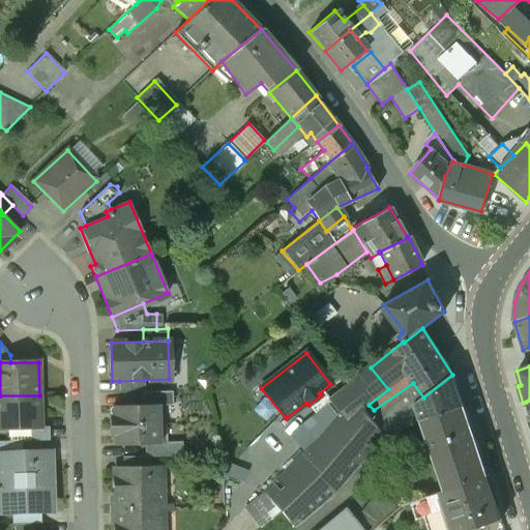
[(329,400),(339,412),(346,421),(369,405),(388,389),(371,367),(329,400)]
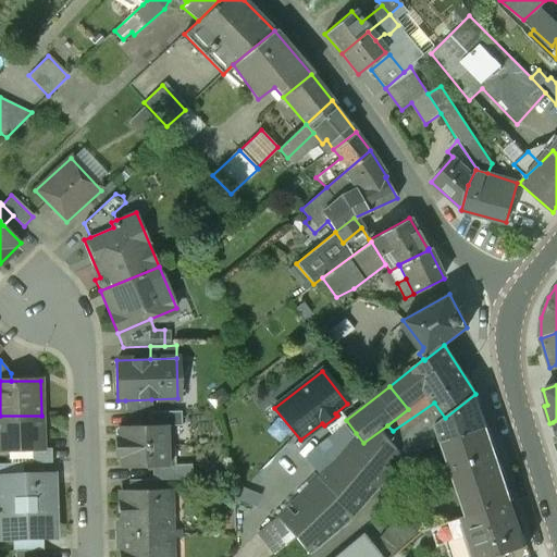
[(442,443),(486,426),(475,394),(445,418),(435,425),(442,443)]
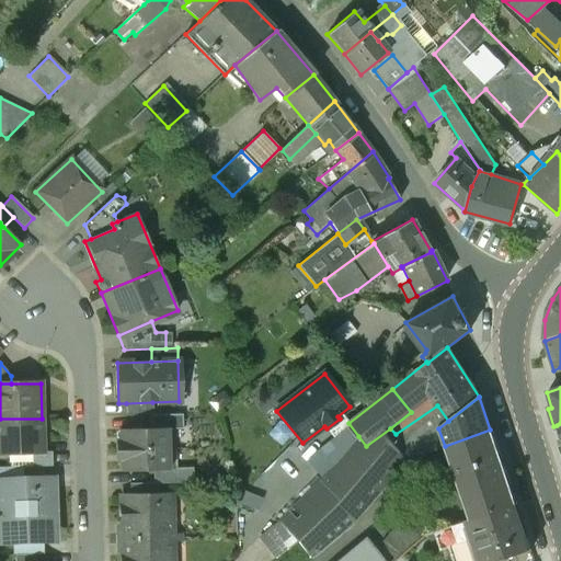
[(126,416),(151,415),(152,415),(152,402),(126,403),(126,416)]
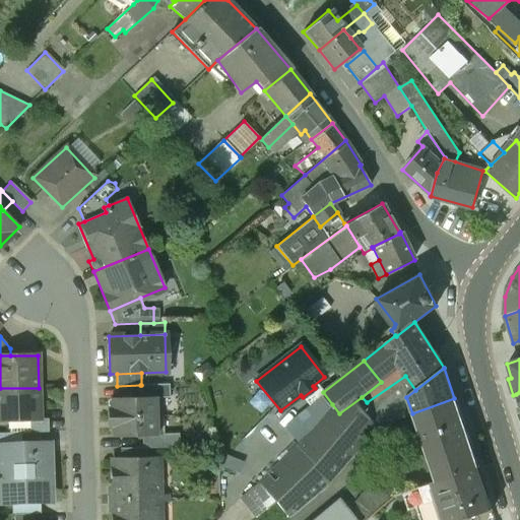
[(296,447),(258,483),(274,503),(286,518),(326,486),(385,421),(406,397),(415,390),(405,376),(367,402),(362,397),(339,413),(332,404),(296,447)]
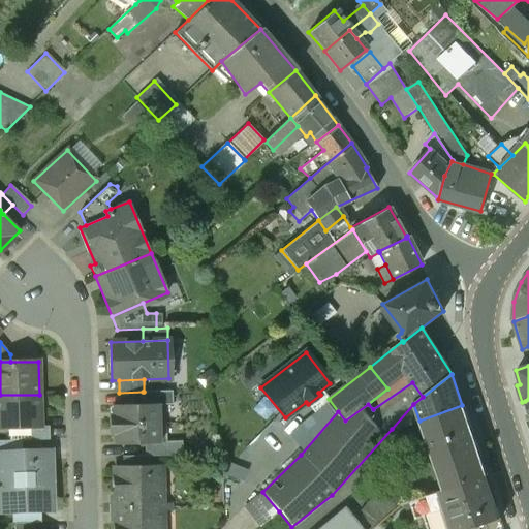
[(143,392),(143,404),(161,404),(161,405),(172,404),(172,391),(144,392),(143,392)]
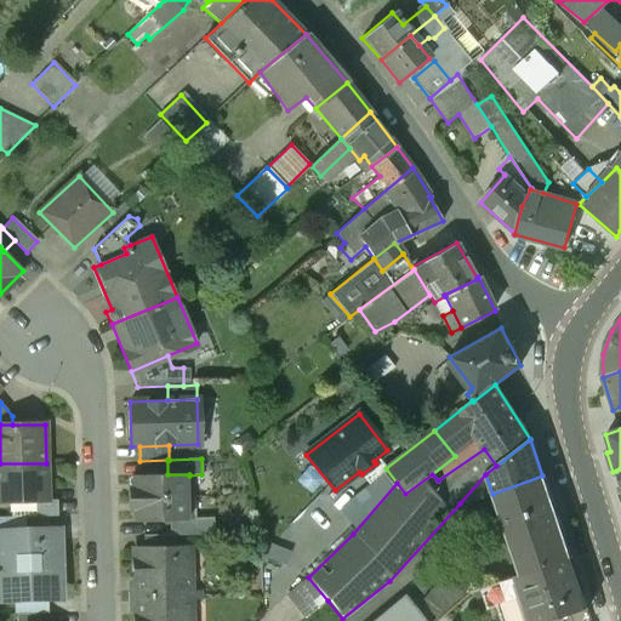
[(0,501),(46,500),(46,463),(0,463),(0,501)]
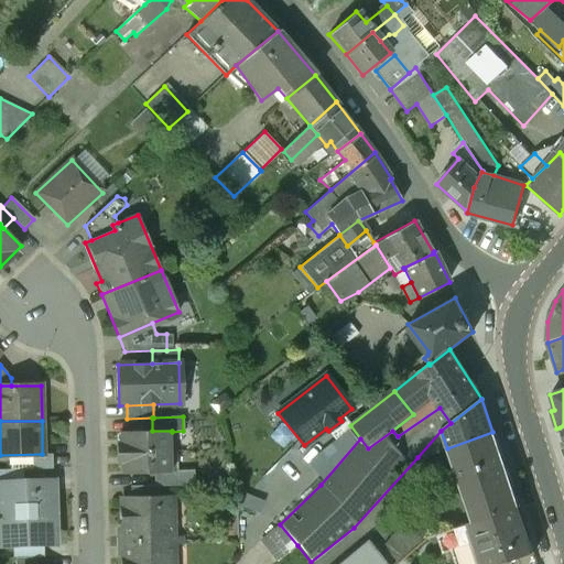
[(120,453),(173,452),(172,432),(172,431),(152,431),(120,432),(120,453)]
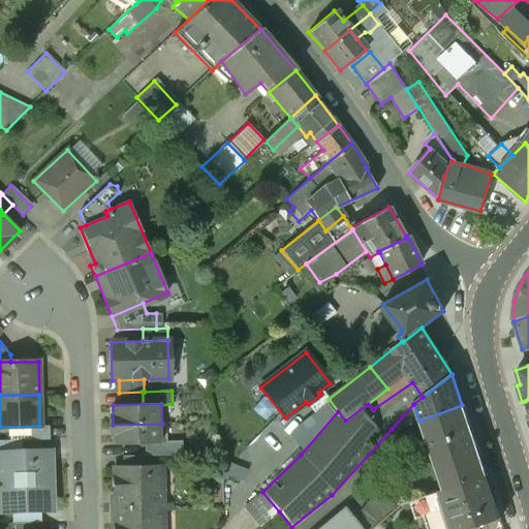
[(413,404),(392,429),(419,421),(413,404)]
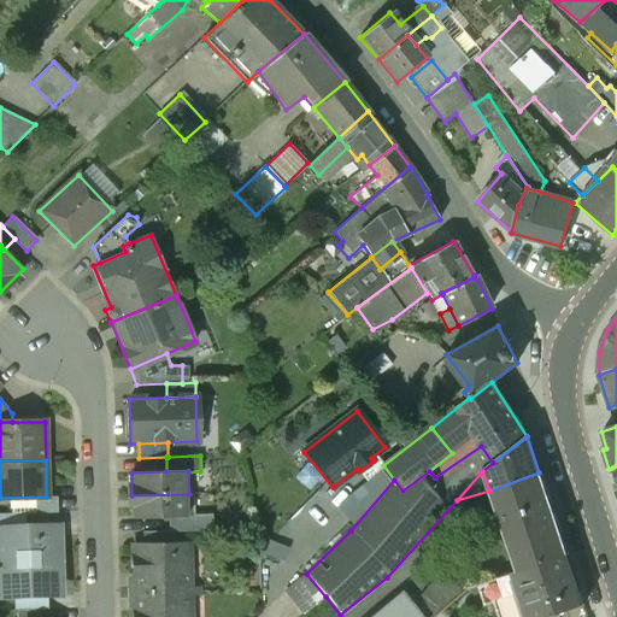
[(517,571),(566,556),(539,472),(489,491),(517,571)]
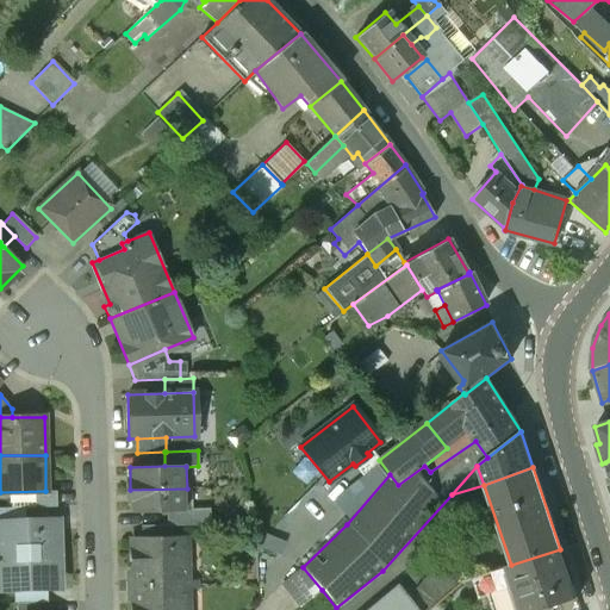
[(187,489),(130,490),(130,512),(166,511),(187,511),(187,509),(187,489)]
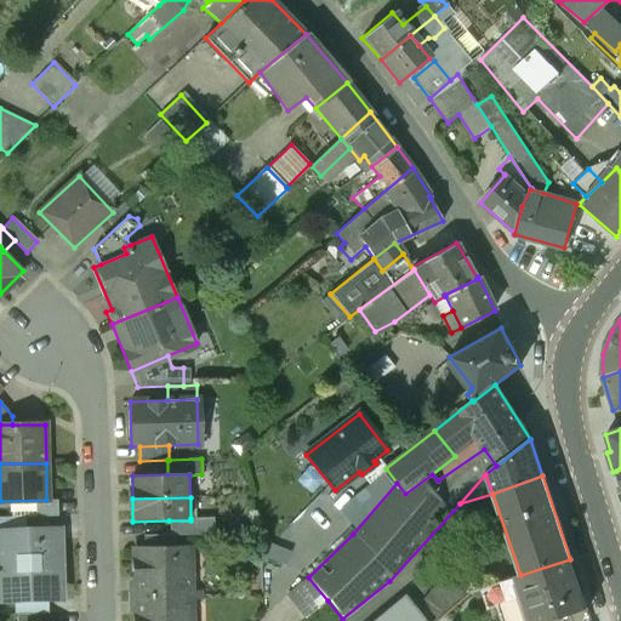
[(0,536),(5,531),(23,531),(34,541),(35,540),(35,531),(24,531),(24,517),(0,517),(0,536)]
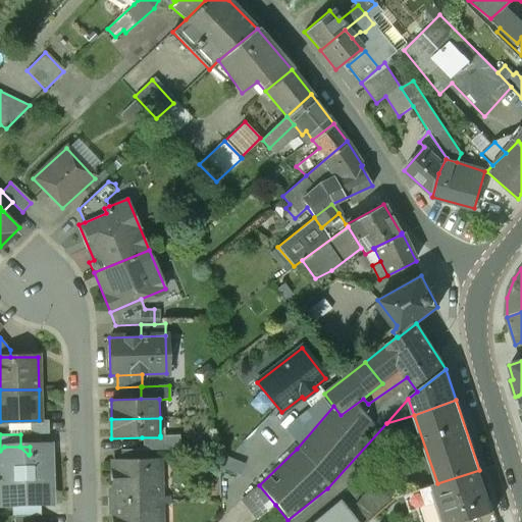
[(160,437),(142,437),(142,450),(145,450),(178,449),(178,434),(160,435),(160,437)]
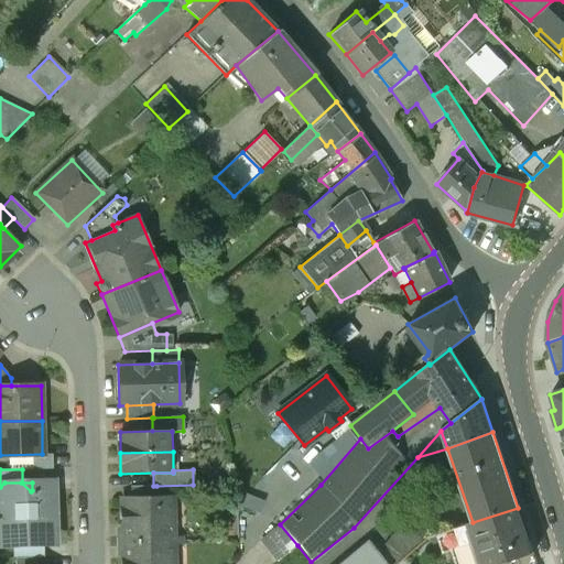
[(0,487),(0,540),(6,545),(12,544),(42,543),(45,543),(54,535),(53,502),(47,497),(47,490),(32,490),(31,491),(21,483),(4,483),(0,487)]
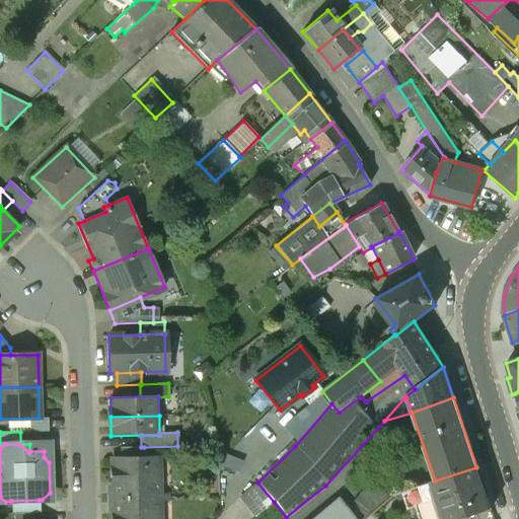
[(119,447),(119,459),(145,459),(144,447),(141,447),(119,447)]
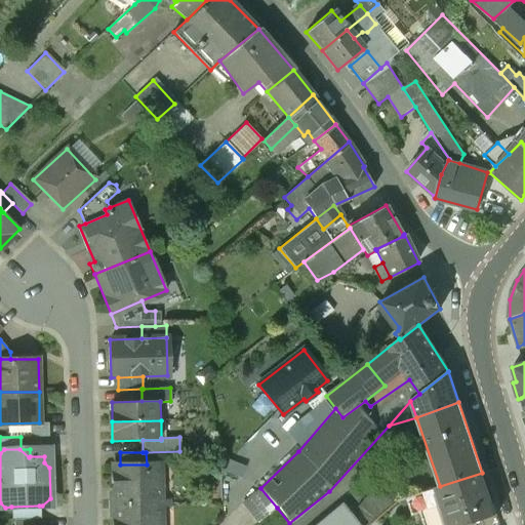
[(113,466),(114,505),(159,503),(159,465),(147,465),(120,465),(113,466)]
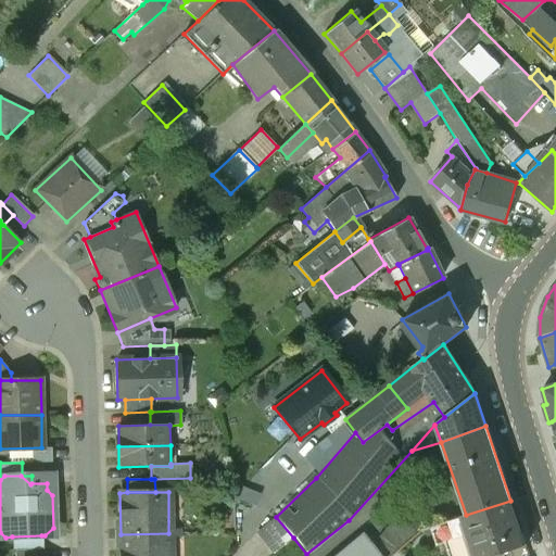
[(510,501),(466,515),(430,528),(437,546),(444,544),(447,555),(492,555),(526,544),(510,501)]
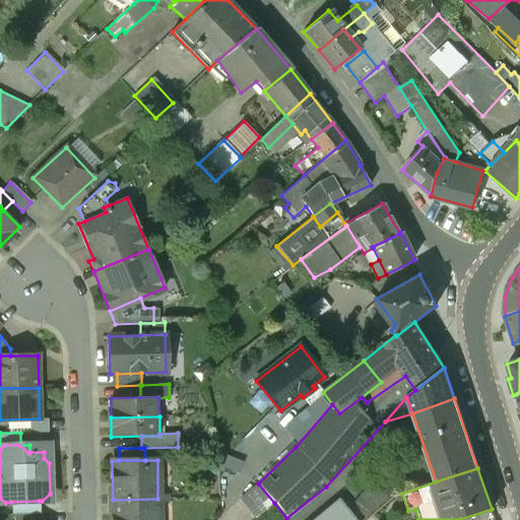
[(378,480),(353,502),(368,519),(392,497),(378,480)]
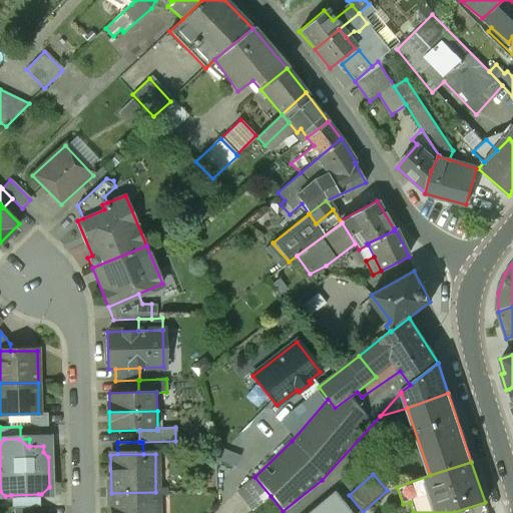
[(271,496),(254,477),(236,492),(251,511),(271,496)]
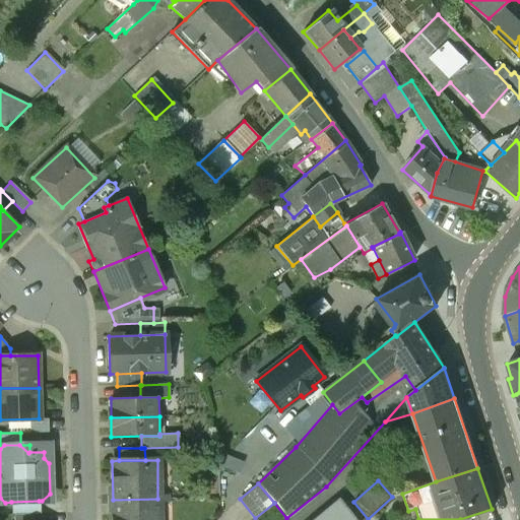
[(157,519),(157,499),(113,500),(113,519),(157,519)]
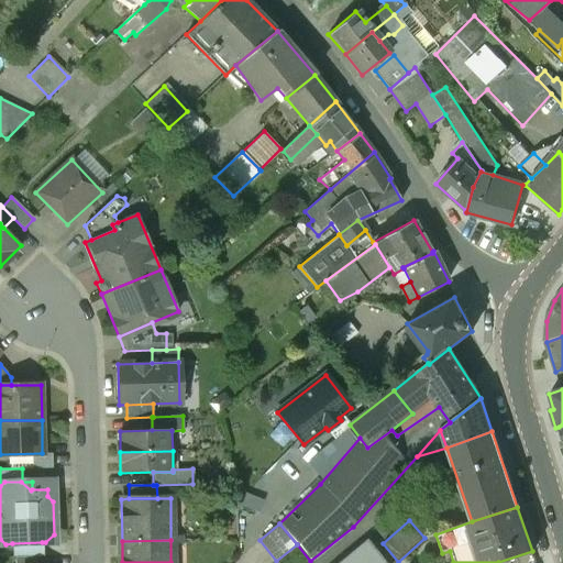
[(384,562),(366,541),(339,562),(384,562)]
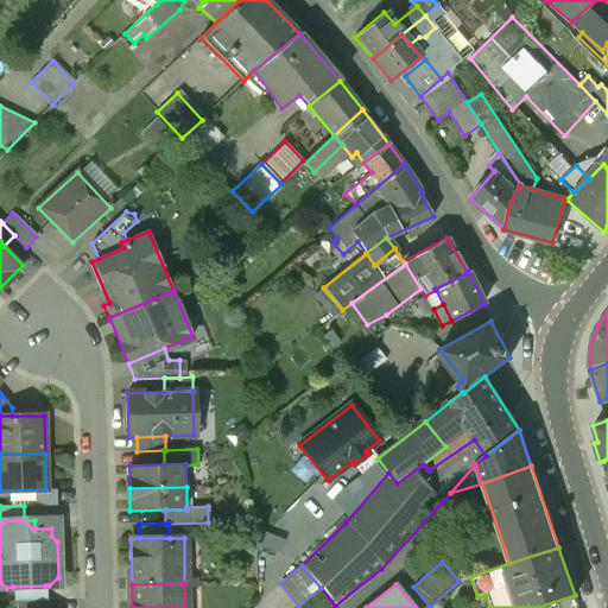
[(45,600),(45,586),(13,587),(14,601),(16,601),(45,600)]
